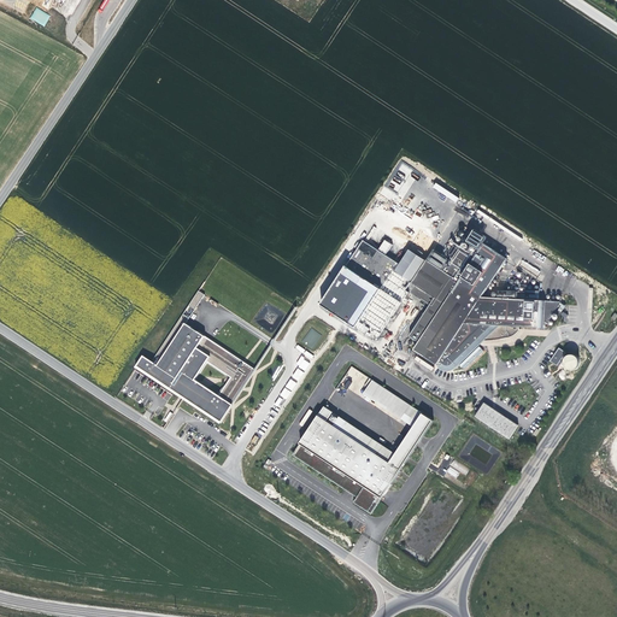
[(36,7),(30,18),(45,27),(51,16),(36,7)]
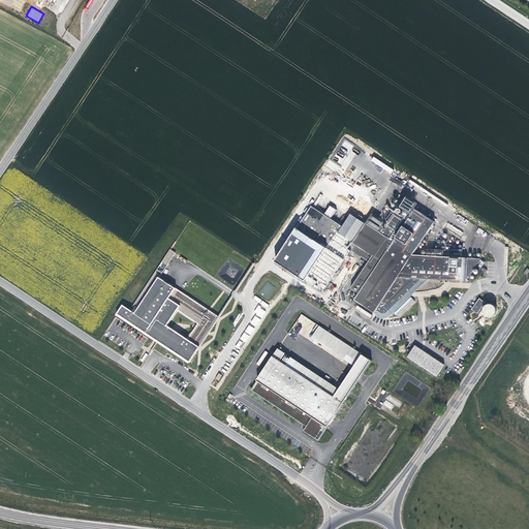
[(391,174),(394,169),(373,157),(371,161),(391,174)]
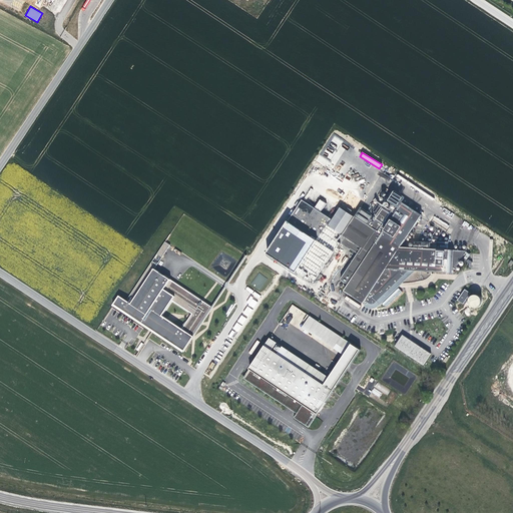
[(314,207),(321,211),(327,203),(320,198),(314,207)]
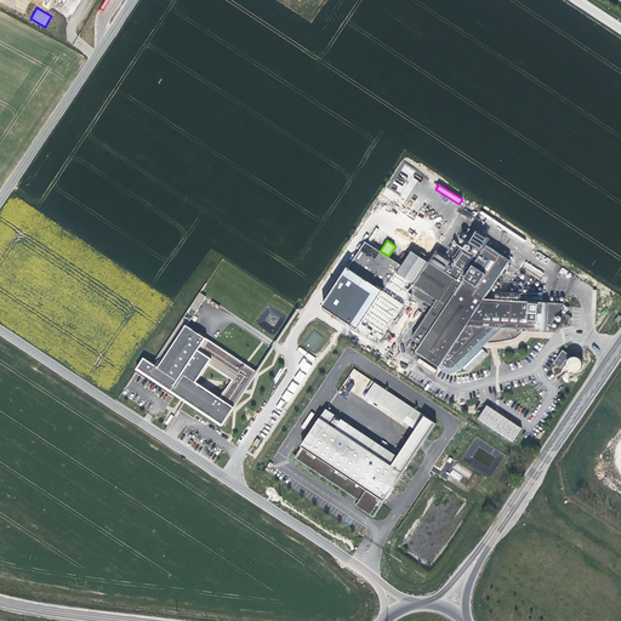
[(445,274),(428,262),(412,284),(408,292),(431,308),(410,339),(421,345),(416,353),(438,368),(439,366),(442,369),(440,371),(445,374),(451,374),(457,371),(483,345),(494,343),(503,342),(512,339),(518,336),(524,330),(545,330),(546,328),(547,328),(563,303),(483,300),(510,261),(485,246),(476,261),(461,251),(445,274)]
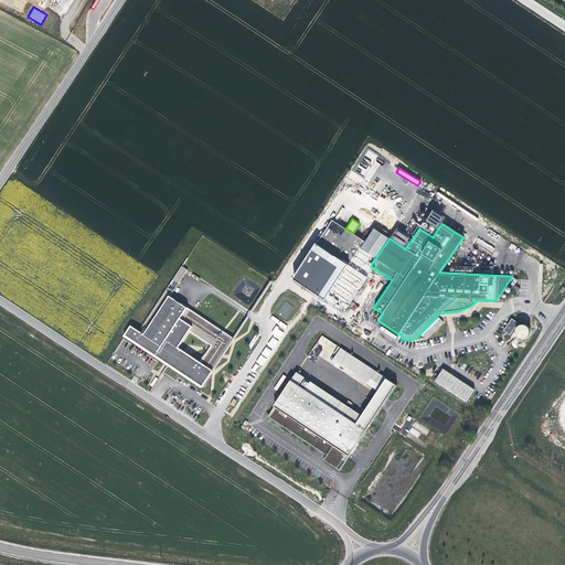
[(375,258),(390,238),(371,225),(356,246),(375,258)]
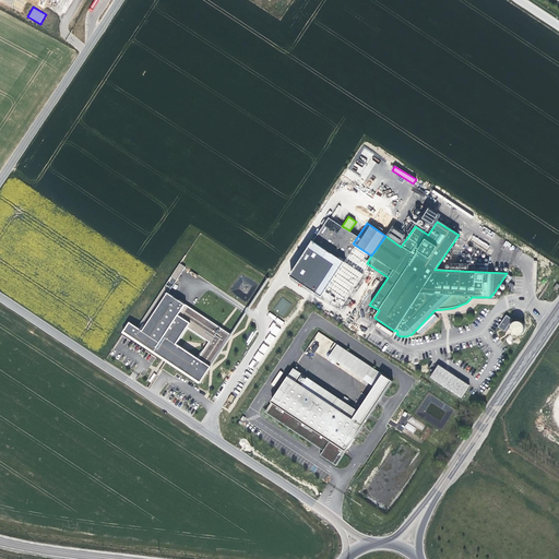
[(470,244),(487,250),(489,244),(472,237),(470,244)]
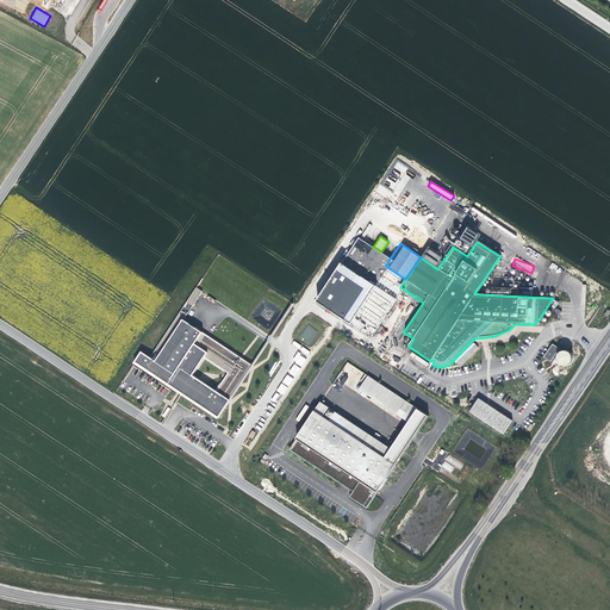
[(185,321),(204,292),(197,288),(179,316),(170,311),(135,363),(136,365),(137,363),(218,418),(253,366),(185,321)]
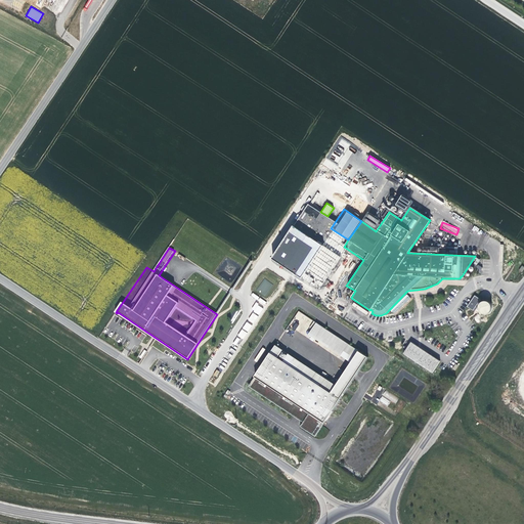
[(480,298),(474,295),(468,306),(473,309),(474,308),(476,309),(478,306),(476,305),(480,298)]
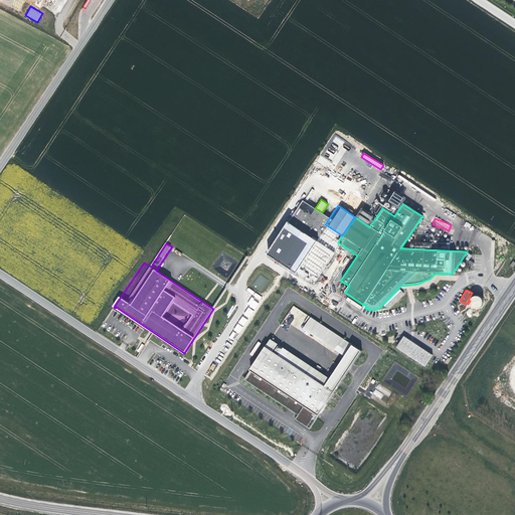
[(471,298),(471,302),(471,303),(472,305),(474,307),(476,307),(478,307),(480,307),(482,306),(483,303),(483,300),(483,298),(481,296),(479,295),(477,295),(475,295),(473,296),(471,298)]
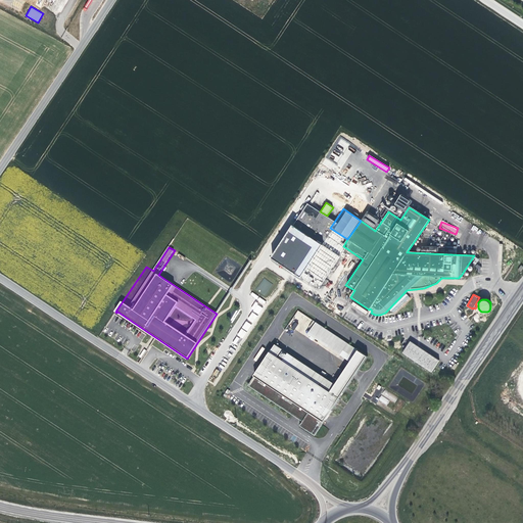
[(258,314),(263,307),(254,302),(250,308),(258,314)]
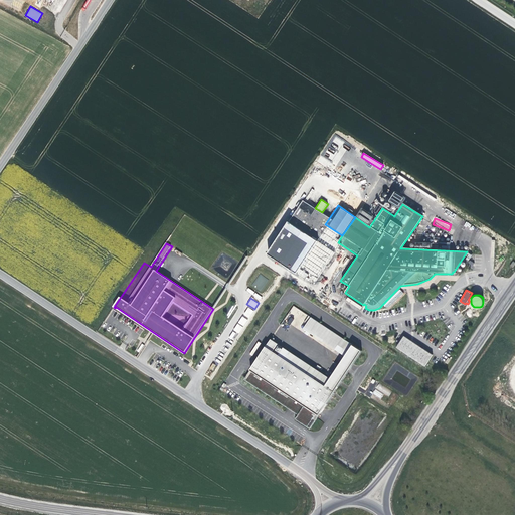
[(243,314),(249,318),(253,311),(247,307),(243,314)]
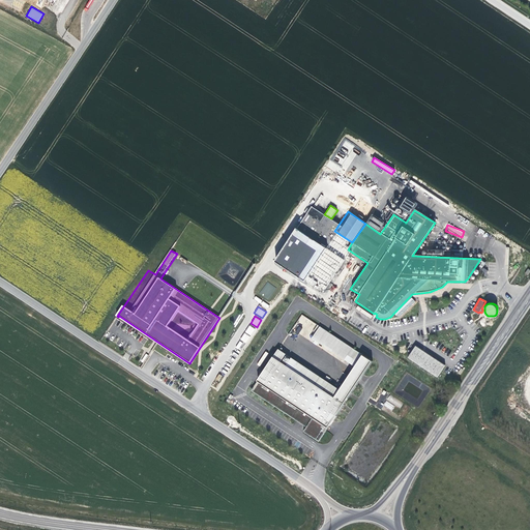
[(294,327),(312,340),(320,327),(301,316),(294,327)]
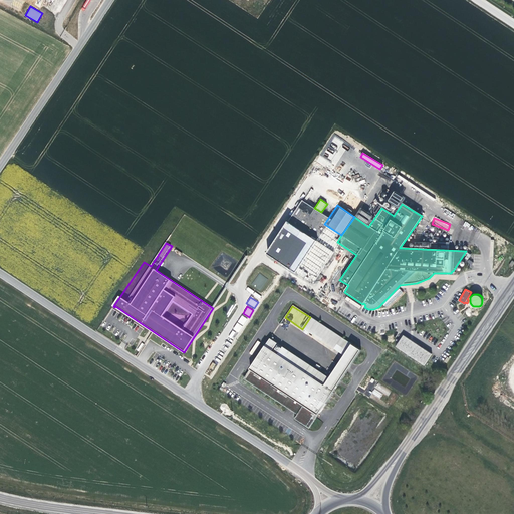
[(239,332),(246,318),(241,315),(238,323),(236,323),(233,330),(239,332)]
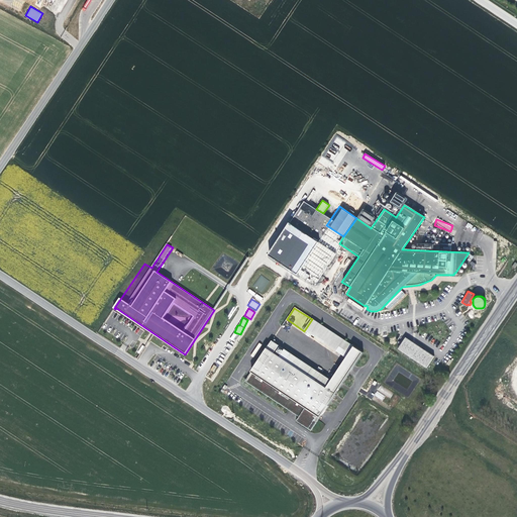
[(346,358),(354,347),(312,319),(304,331),(320,341),(346,358)]
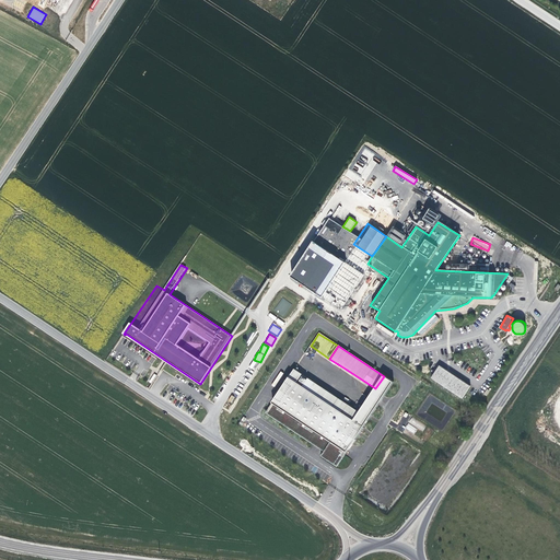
[(470,388),(439,368),(430,381),(462,400),(470,388)]
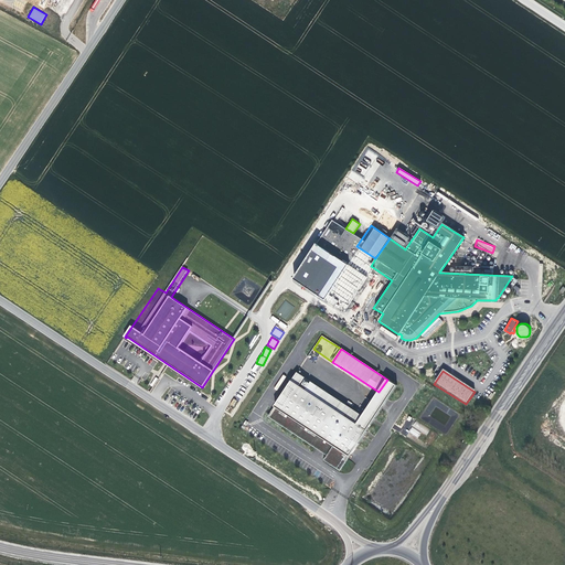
[(300,386),(306,379),(298,373),(268,417),(328,456),(324,460),(341,471),(382,408),(372,403),(363,417),(358,425),(330,406),(300,386)]
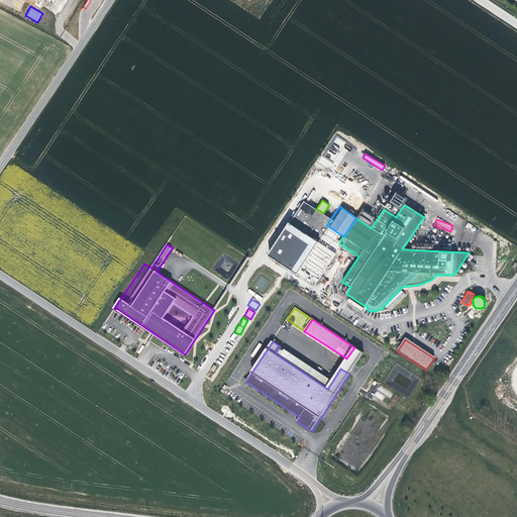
[(332,382),(280,346),(275,353),(302,372),(327,389),(332,382)]
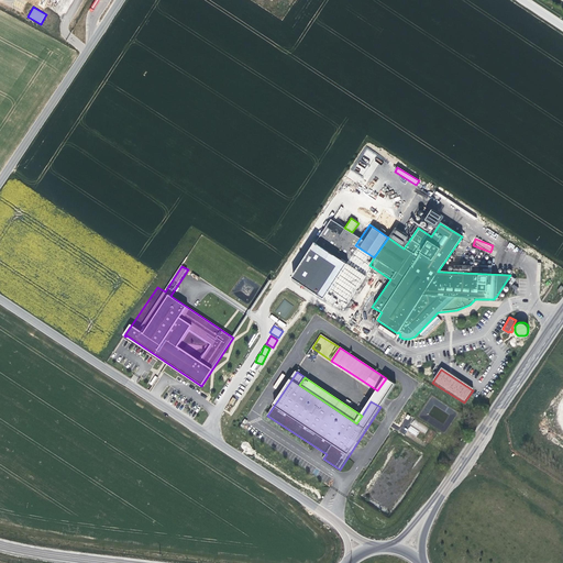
[(376,393),(386,399),(395,385),(386,378),(377,390),(376,393)]
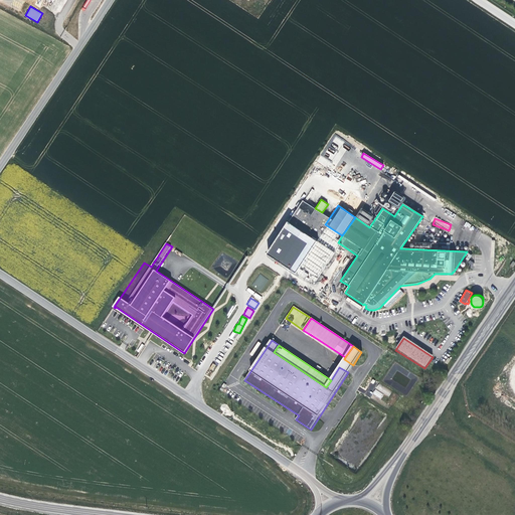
[(339,367),(348,372),(353,365),(344,359),(339,367)]
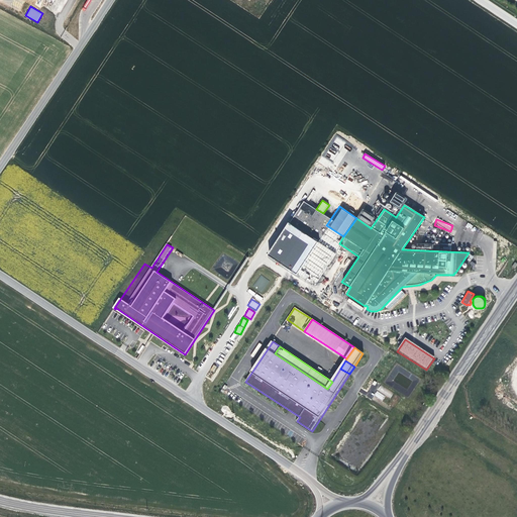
[(381,385),(378,390),(390,398),(394,393),(381,385)]
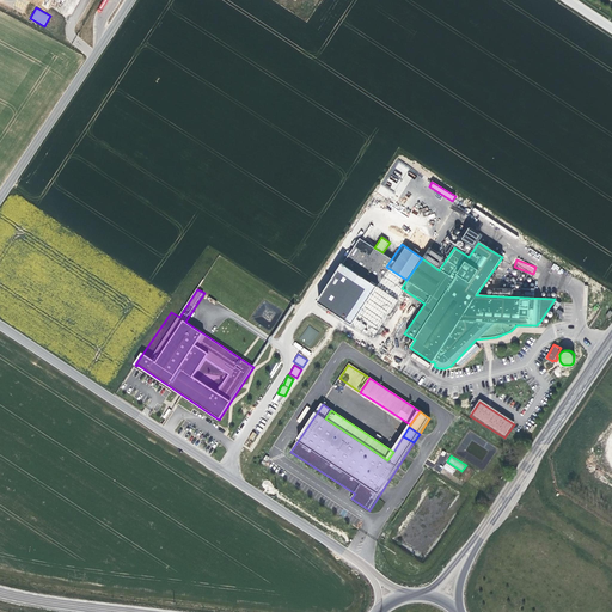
[(446,463),(442,467),(438,464),(434,469),(439,473),(444,467),(452,475),(456,470),(446,463)]
